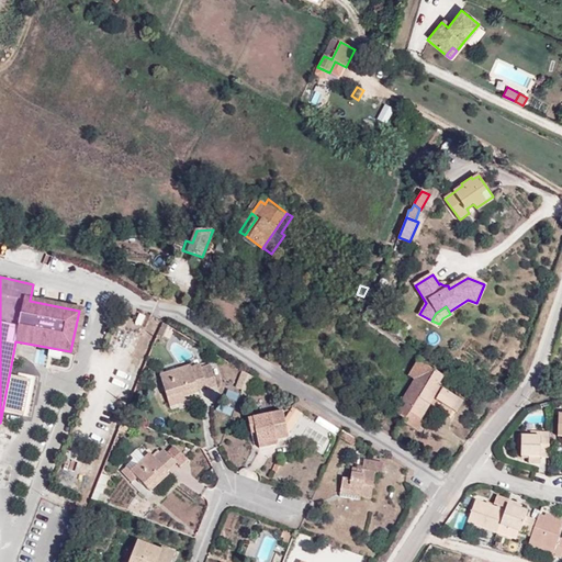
[(435,371),(418,360),(409,374),(416,379),(395,414),(405,420),(435,371)]
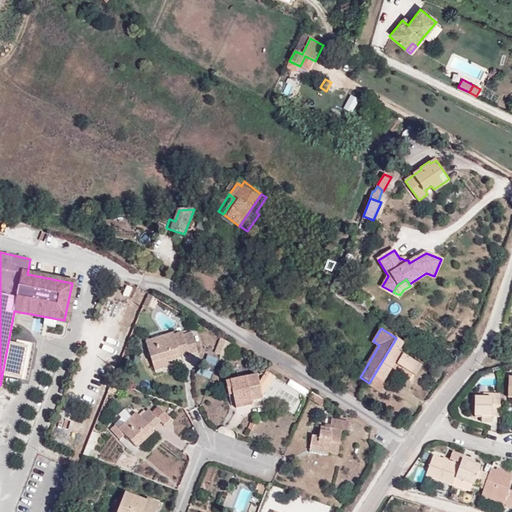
[(146,342),(153,366),(168,362),(181,357),(180,356),(189,353),(190,355),(198,352),(191,333),(184,335),(182,332),(174,335),(173,333),(146,342)]
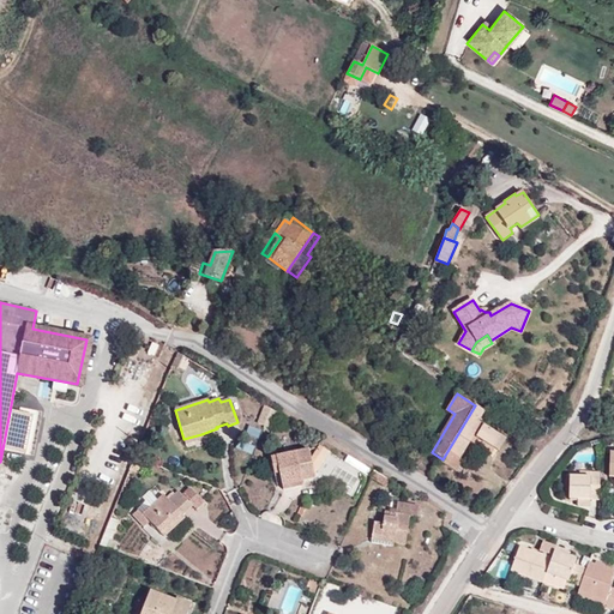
[(443,459),(441,463),(456,471),(463,459),(461,458),(474,435),(475,433),(479,434),(476,438),(493,447),(501,435),(479,422),(485,413),(475,405),(443,459)]
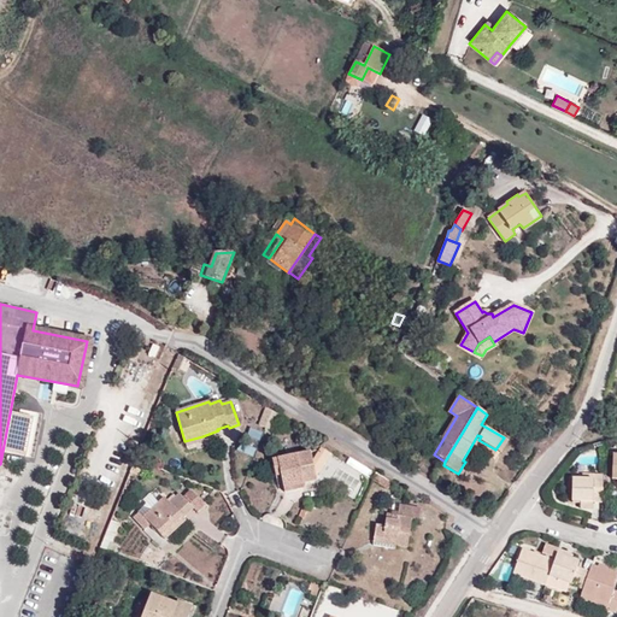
[(203,436),(184,441),(187,447),(204,441),(203,436)]
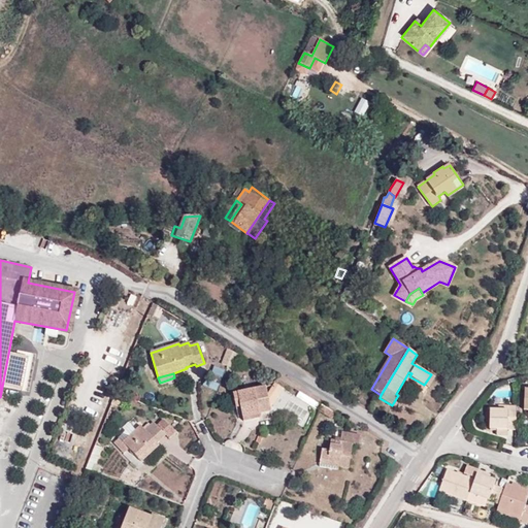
[(435,376),(431,374),(424,385),(428,388),(435,376)]
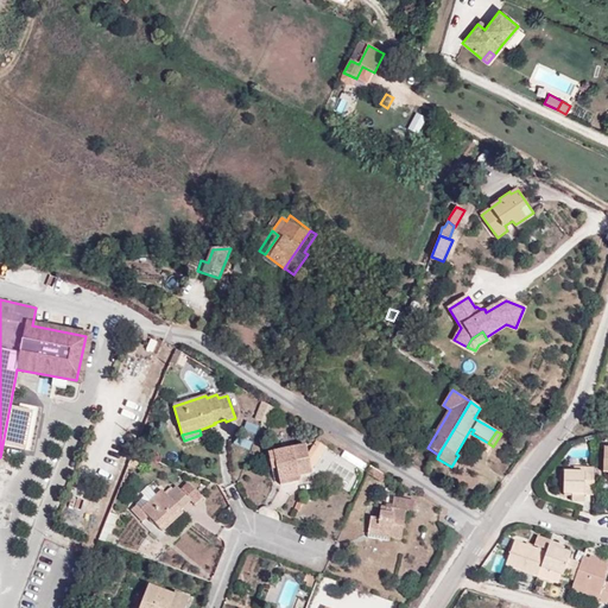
[(317,441),(309,454),(312,469),(327,448),(317,441)]
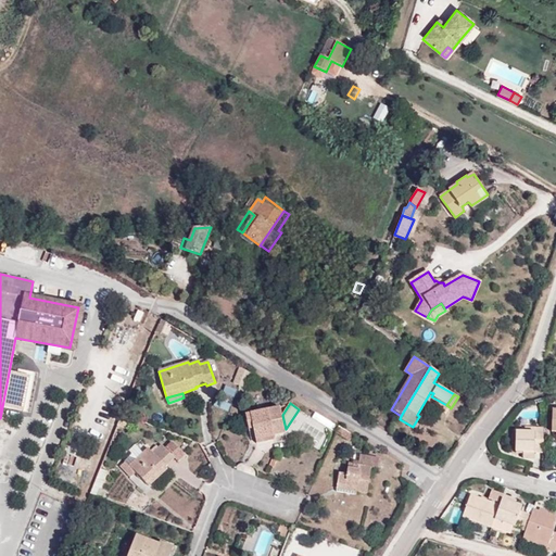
[(286,429),(282,415),(280,406),(245,415),(249,430),(254,428),(256,440),(274,436),(286,433),(286,429)]
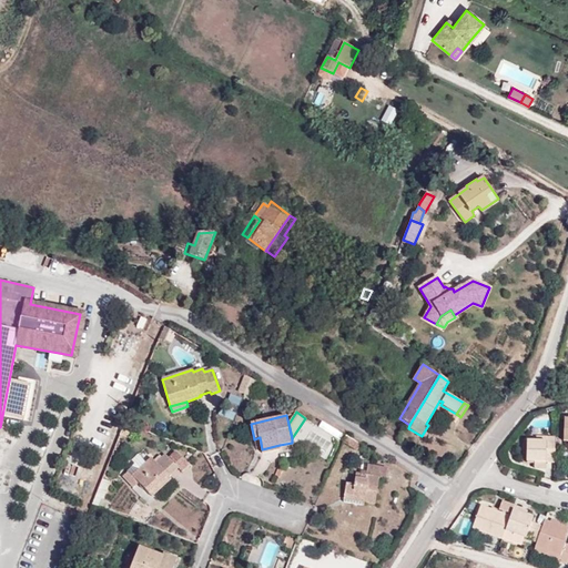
[(554,464),(555,437),(547,437),(547,442),(537,442),(527,440),(527,463),(554,464)]
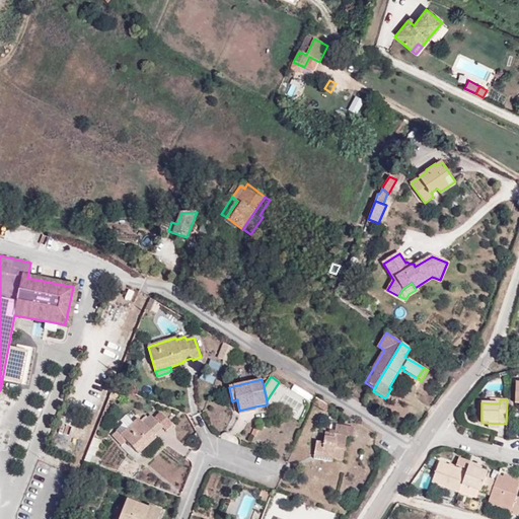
[(143,423),(138,419),(122,435),(119,431),(113,436),(121,446),(127,440),(139,454),(156,438),(155,436),(163,428),(166,431),(172,426),(160,413),(154,419),(151,416),(143,423)]
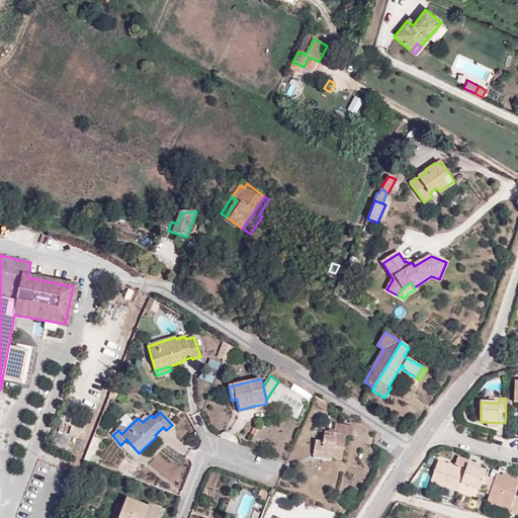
[(336,424),(335,430),(334,433),(329,432),(325,431),(323,442),(316,441),(314,454),(333,457),(342,459),(346,435),(352,436),(354,427),(336,424)]
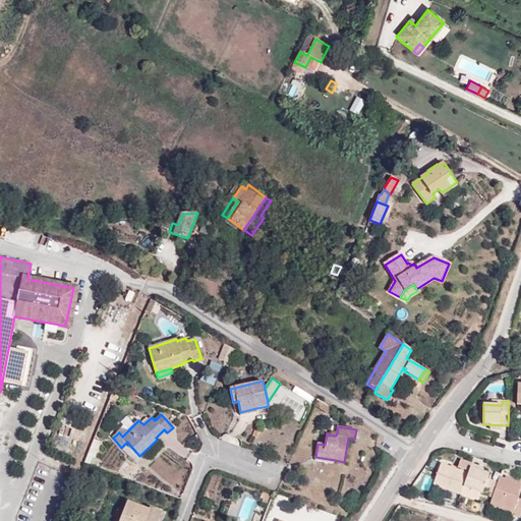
[(472,464),(461,460),(458,467),(469,472),(471,467),(472,464)]
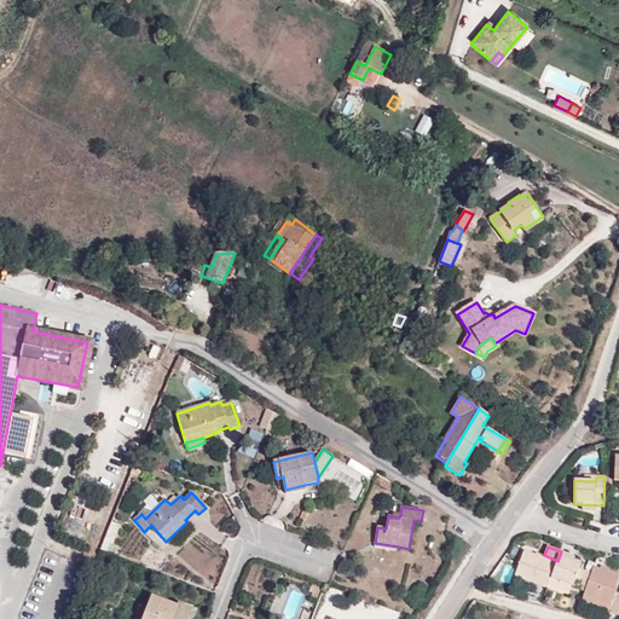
[(515,577),(548,589),(551,578),(556,563),(525,551),(515,577)]
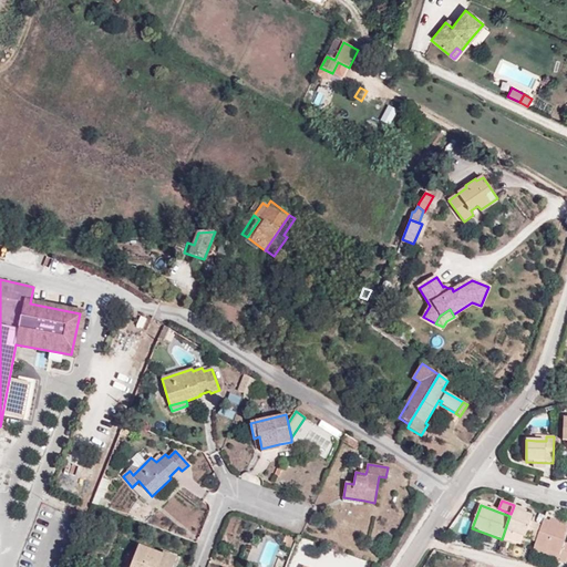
[(527,533),(538,536),(542,526),(531,522),(533,517),(513,508),(511,514),(509,516),(505,529),(515,534),(525,538),(527,533)]
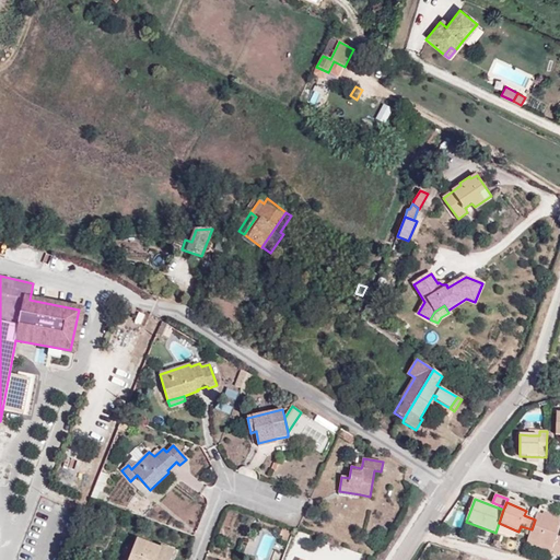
[(532,529),(528,539),(552,547),(550,553),(559,557),(559,553),(559,537),(557,537),(559,526),(559,521),(537,513),(535,520),(532,529)]
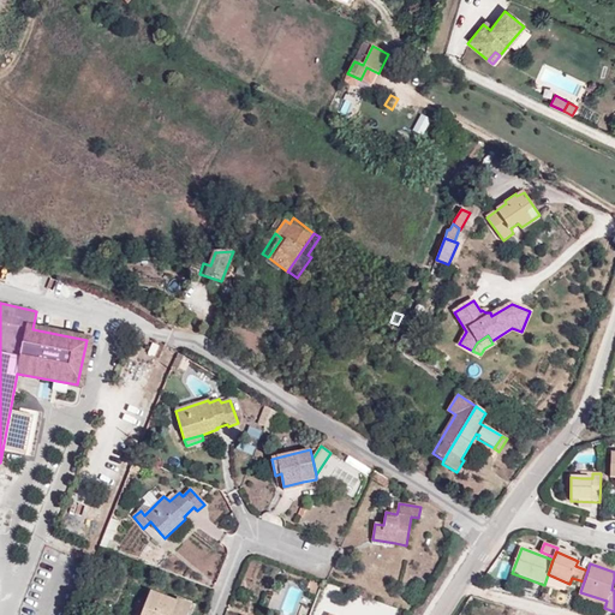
[(548,574),(544,585),(555,589),(559,579),(548,574)]
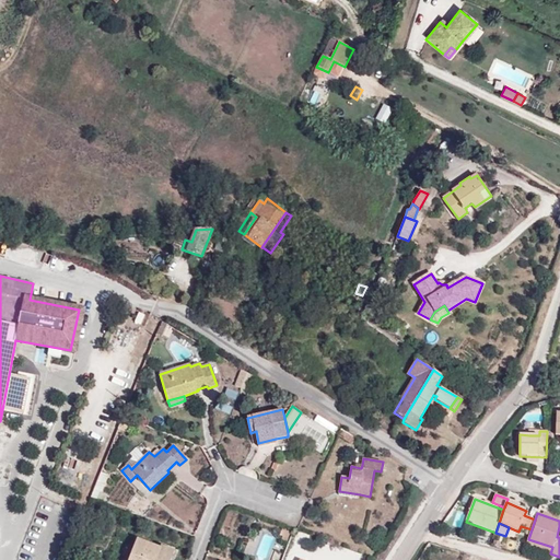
[(129,559),(171,559),(175,551),(161,546),(161,548),(137,539),(129,559)]
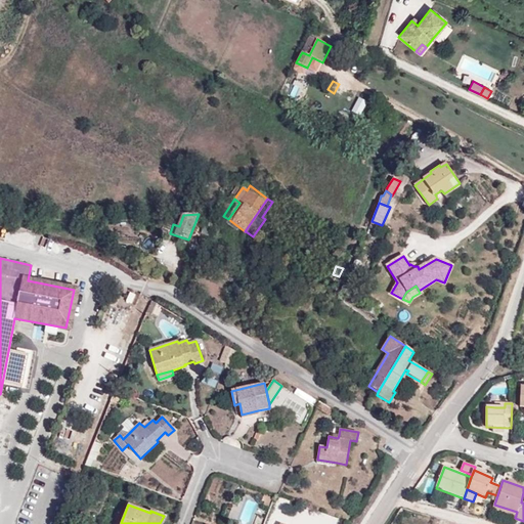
[(517,512),(494,505),(492,510),(515,518),(517,512)]
